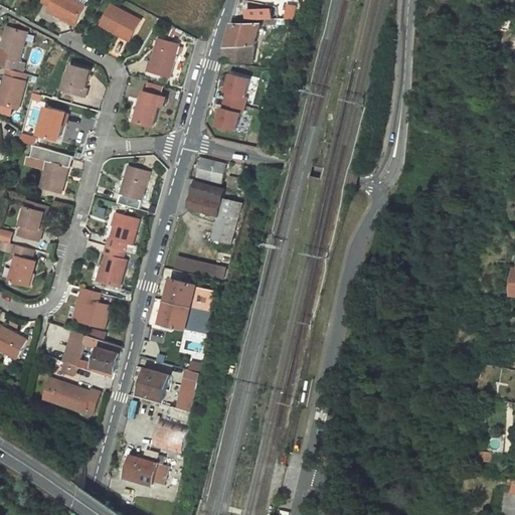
[(76,25),(87,6),(74,0),(42,0),(51,5),(49,10),(76,25)]
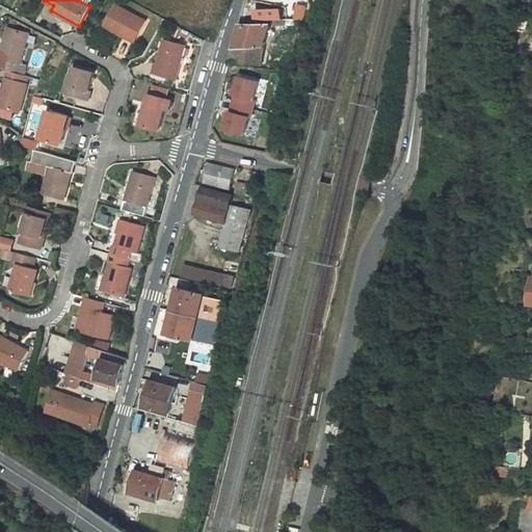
[(147,21),(116,4),(106,24),(114,28),(113,31),(135,43),(147,21)]
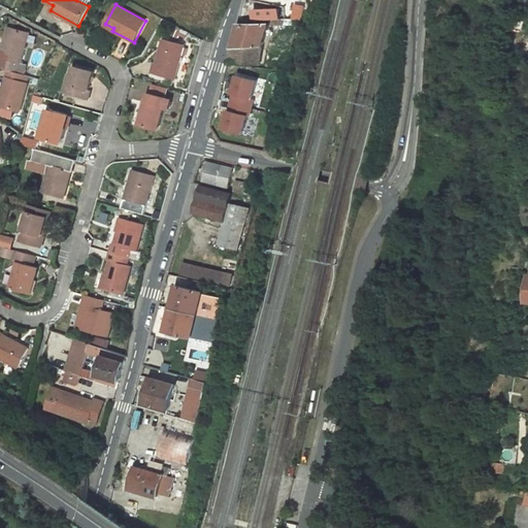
[(268,10),(255,9),(254,17),(266,19),(268,10)]
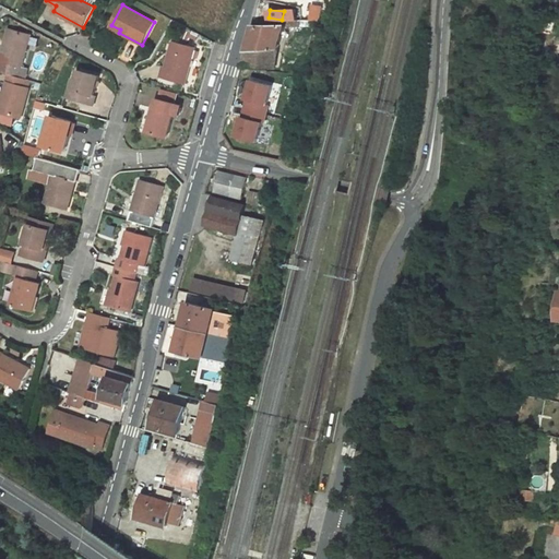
[(278,49),(285,25),(254,25),(242,66),(275,69),(278,49)]
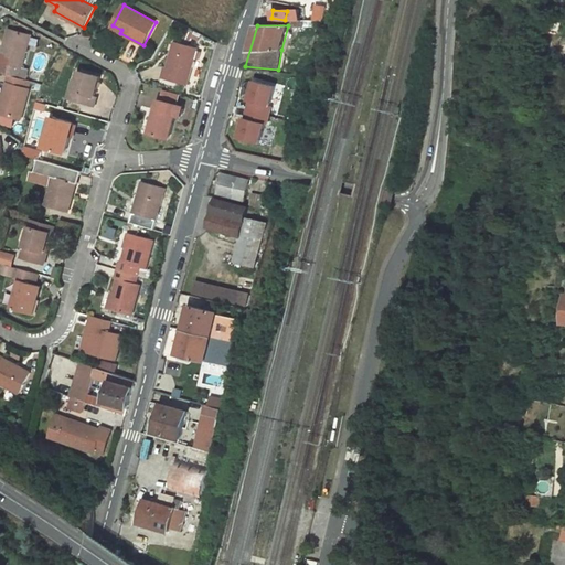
[(29,46),(32,35),(9,28),(0,57),(0,59),(3,60),(0,70),(0,72),(10,75),(28,81),(31,68),(22,66),(29,46)]
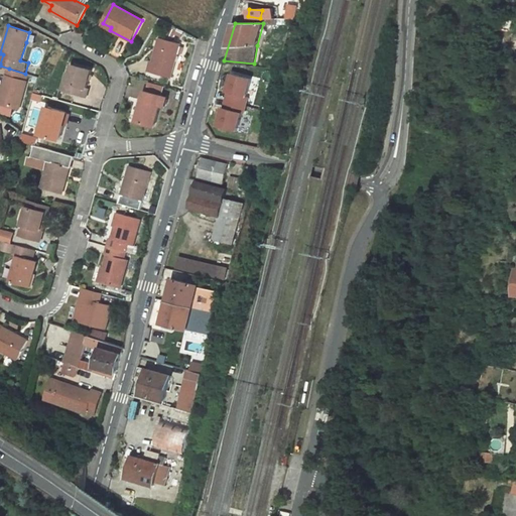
[(32,44),(35,33),(29,32),(26,42),(32,44)]
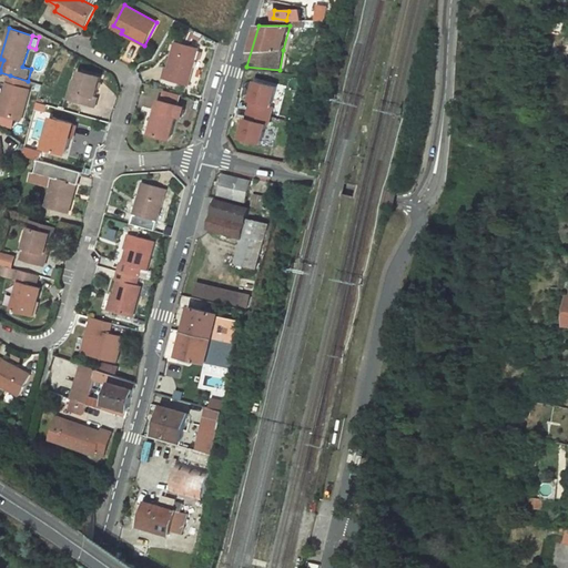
[(199,49),(176,42),(168,69),(165,69),(163,78),(188,85),(199,49)]
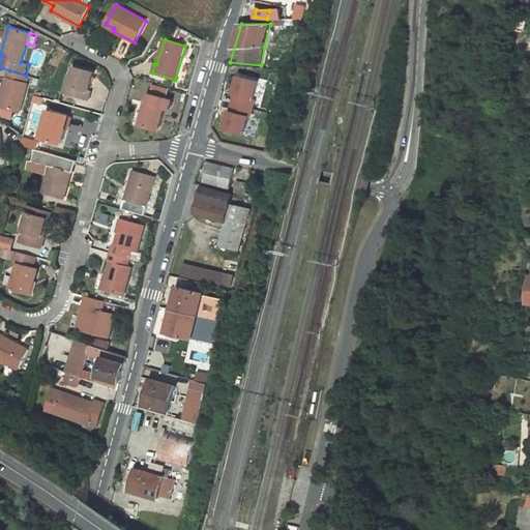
[(94,71),(76,66),(74,77),(70,86),(72,87),(70,94),(89,99),(91,91),(89,90),(94,71)]
